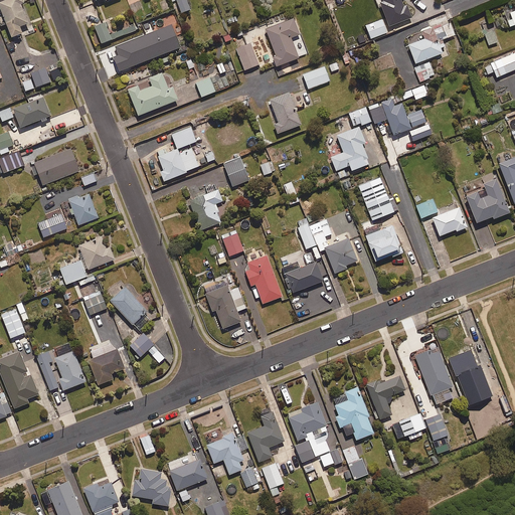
[(21,0),(0,0),(0,10),(10,38),(21,34),(19,27),(27,24),(20,5),(23,4),(21,0)]
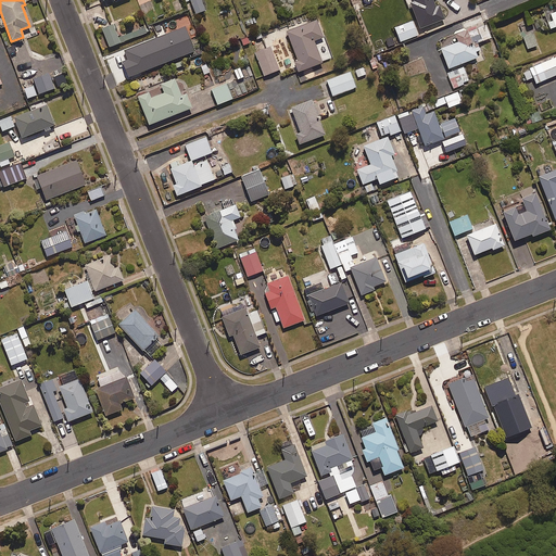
[(189,0),(194,15),(204,12),(200,0),(189,0)]
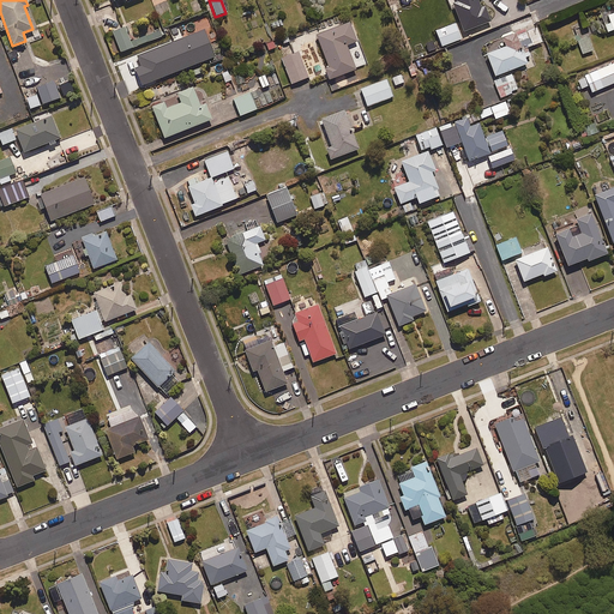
[(477,0),(451,0),(456,12),(464,32),(491,22),(485,7),(481,8),(477,0)]
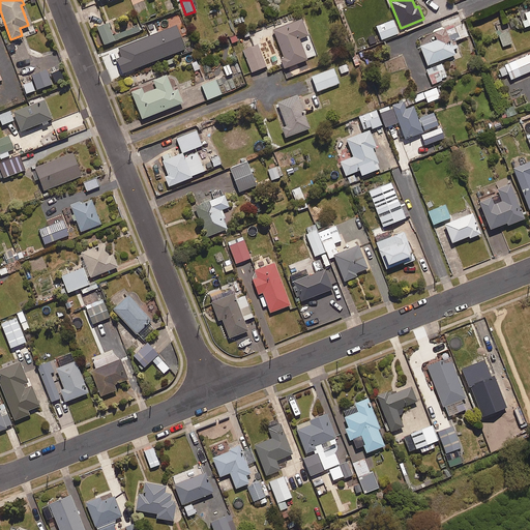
[(529,7),(518,12),(524,29),(529,26),(529,7)]
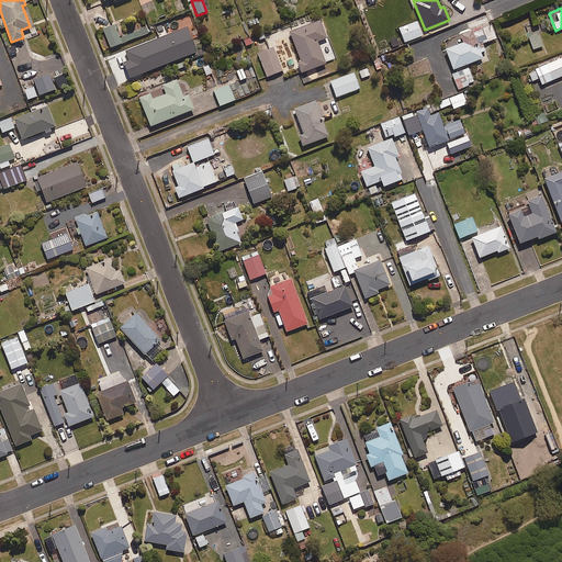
[(300,62),(296,63),(301,74),(326,64),(325,62),(335,57),(328,38),(326,38),(319,21),(289,32),(300,62)]
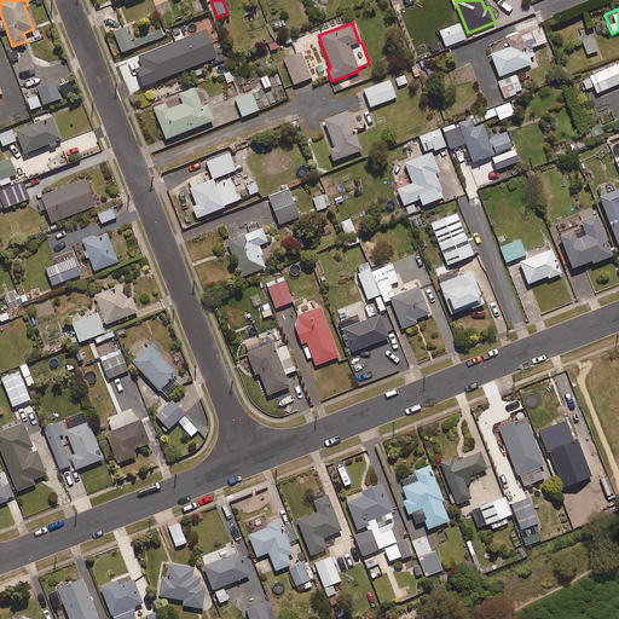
[(531,50),(547,44),(538,23),(505,36),(510,48),(490,56),(499,77),(532,65),(530,58),(534,57),(531,50)]
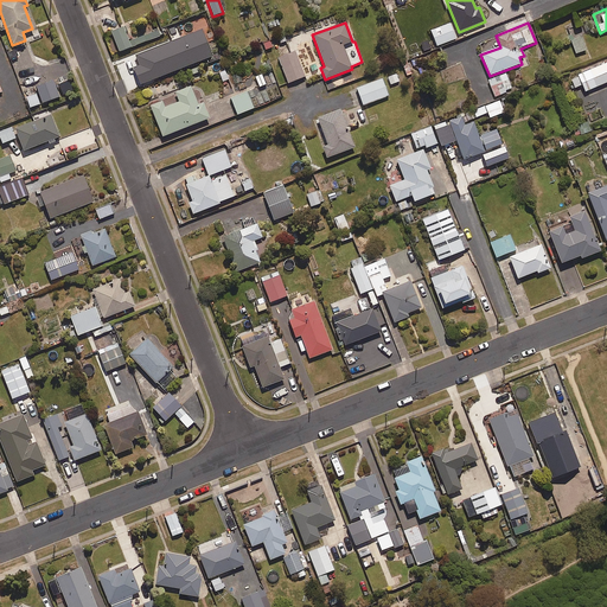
[(455,39),(449,24),(430,31),(423,33),(427,42),(421,44),(423,52),(455,39)]
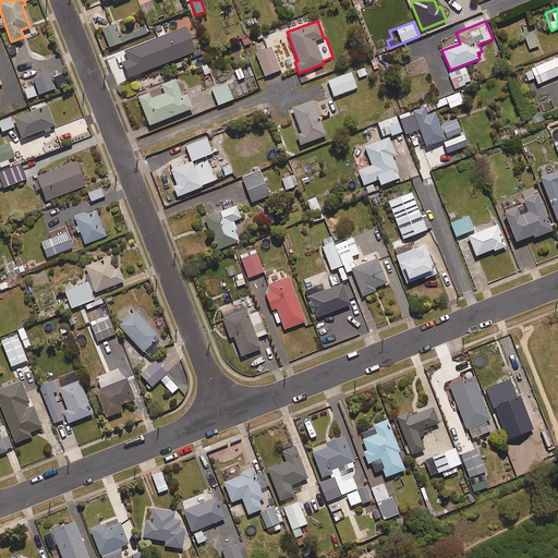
[(109,48),(120,44),(112,25),(101,29),(109,48)]
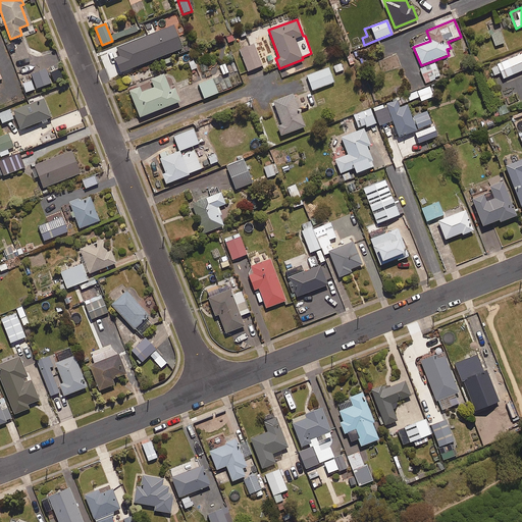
[(115,40),(138,32),(136,25),(113,35),(115,40)]
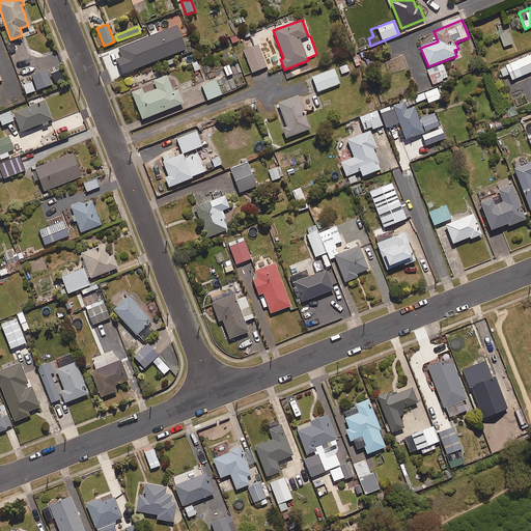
[(513,44),(509,33),(500,36),(504,48),(513,44)]
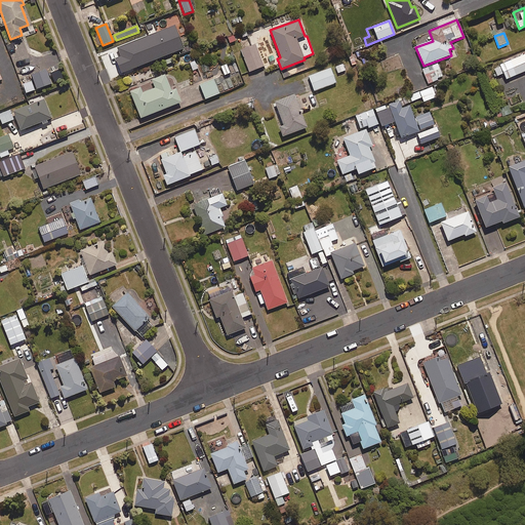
[(237,42),(234,34),(226,37),(230,45),(237,42)]
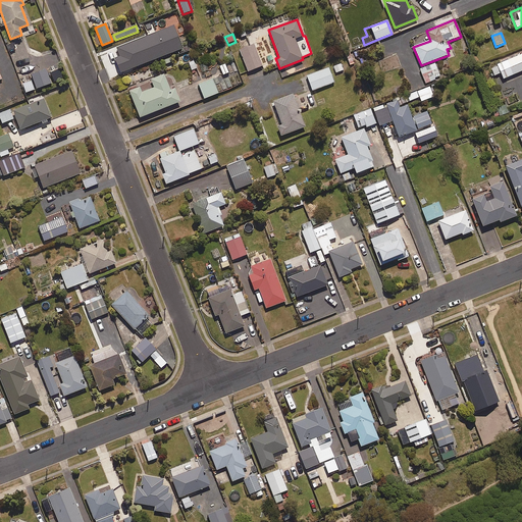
[(248,72),(262,66),(254,45),(240,50),(248,72)]
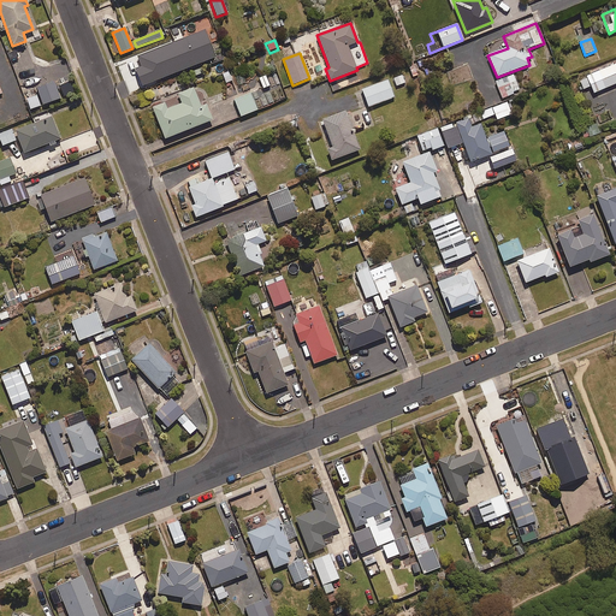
[(615,84),(615,64),(586,78),(593,95),(615,84)]
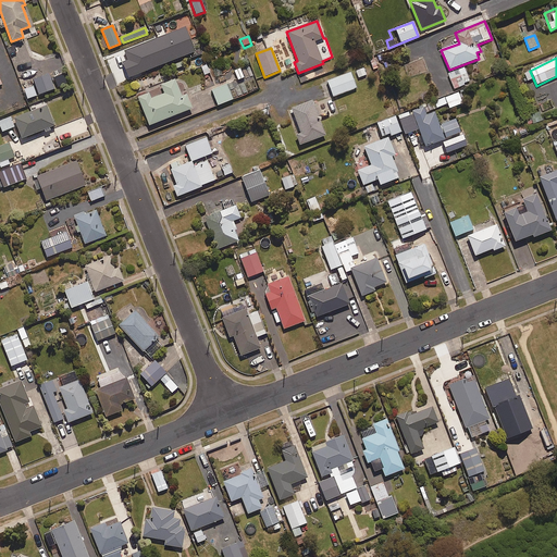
[(211,74),(208,63),(199,65),(203,77),(211,74)]
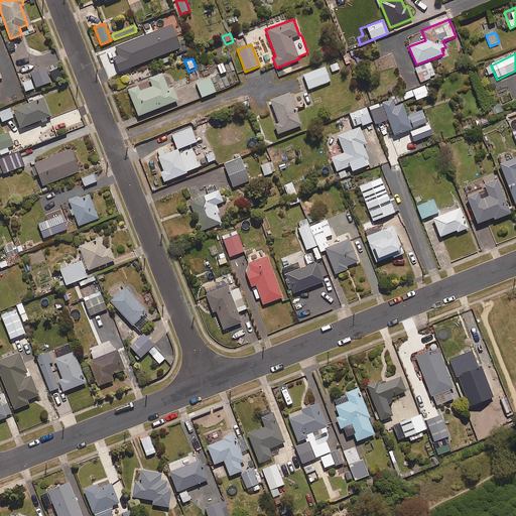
[(339,71),(336,60),(329,63),(333,73),(339,71)]
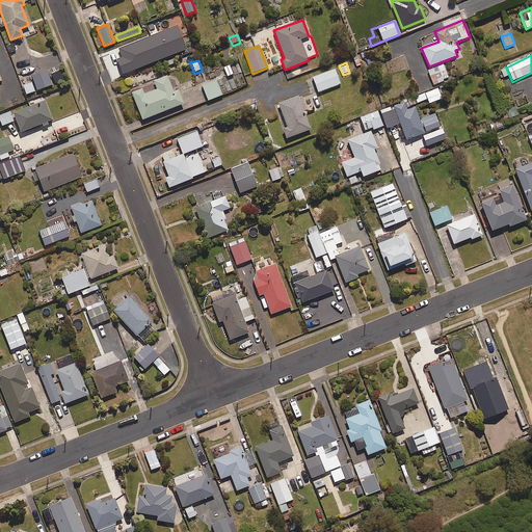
[(233,75),(229,64),(222,68),(227,77),(233,75)]
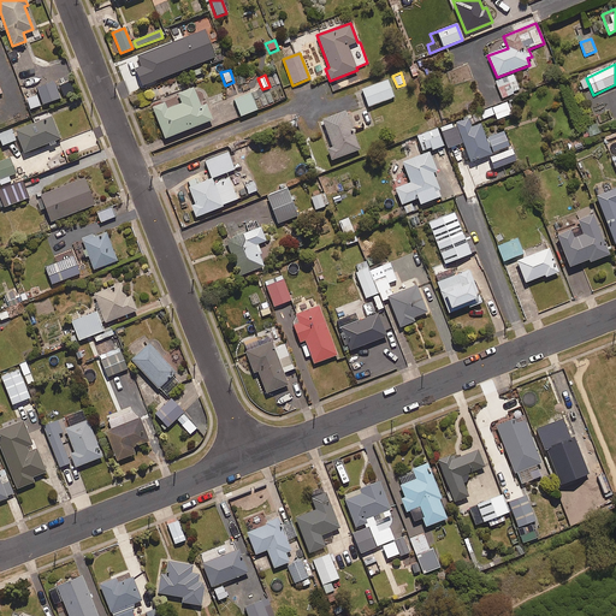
[(502,100),(520,92),(513,76),(495,83),(502,100)]
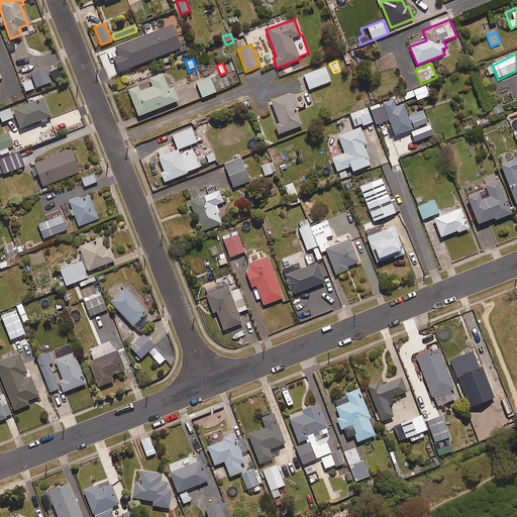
[(330,83),(325,68),(304,76),(309,90),(330,83)]
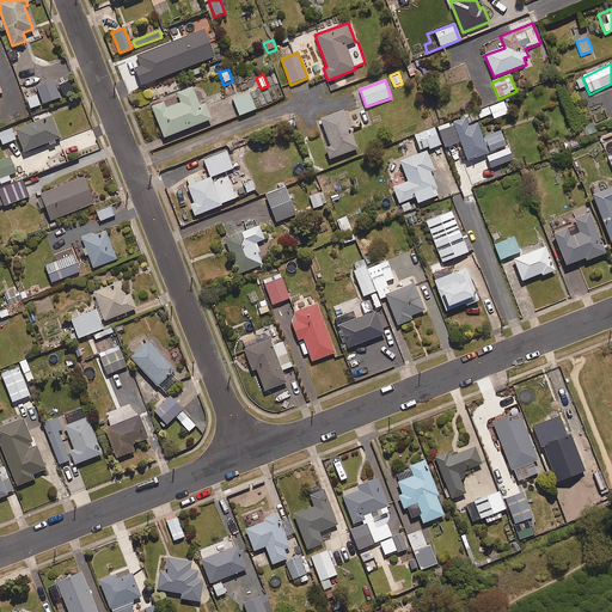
[(42,104),(59,98),(53,81),(36,87),(42,104)]
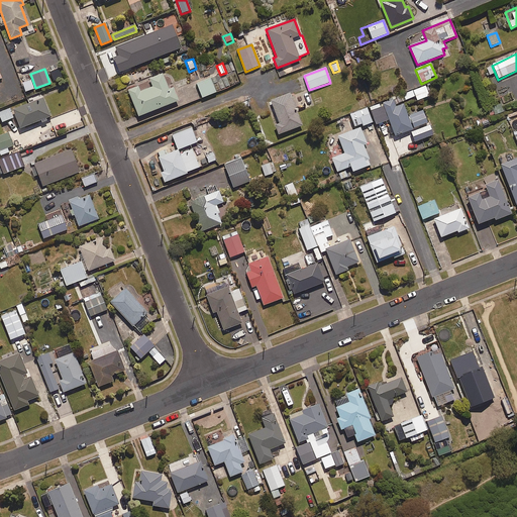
[(173,88),(168,90),(162,75),(136,84),(126,88),(137,117),(178,101),(173,88)]
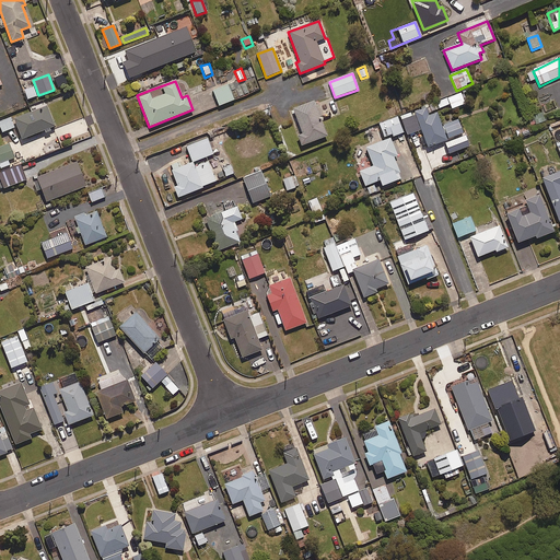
[(234,101),(228,83),(195,95),(200,113),(234,101)]
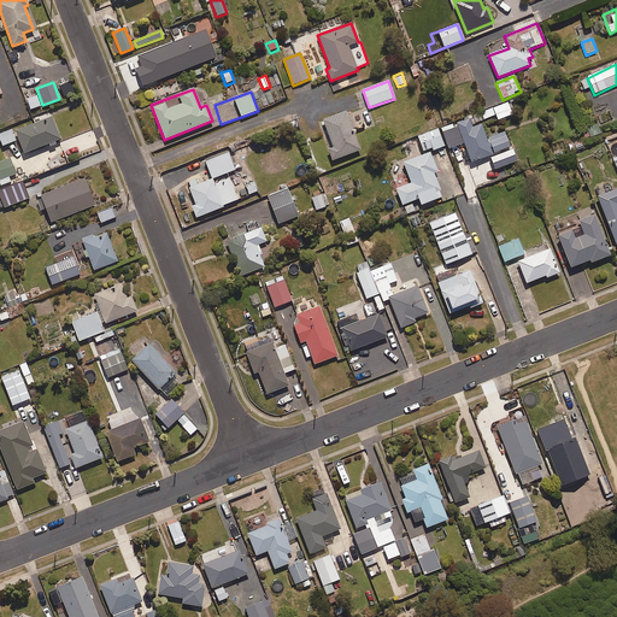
[(30,110),(40,107),(36,97),(27,100),(30,110)]
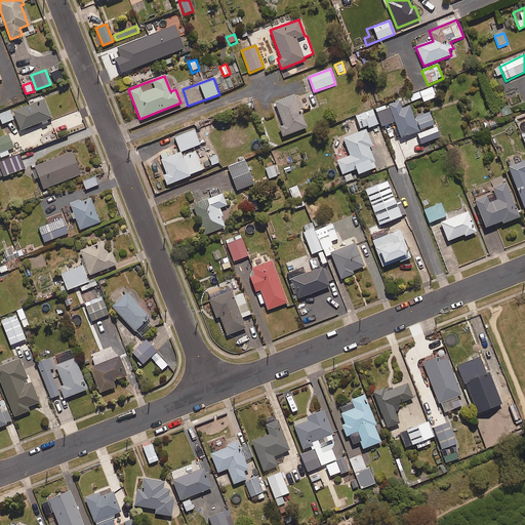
[(426,102),(435,97),(431,88),(421,91),(426,102)]
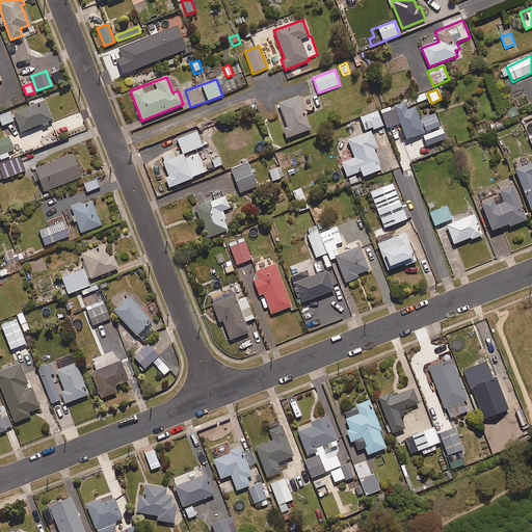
[(289,138),(311,130),(298,97),(276,105),(289,138)]
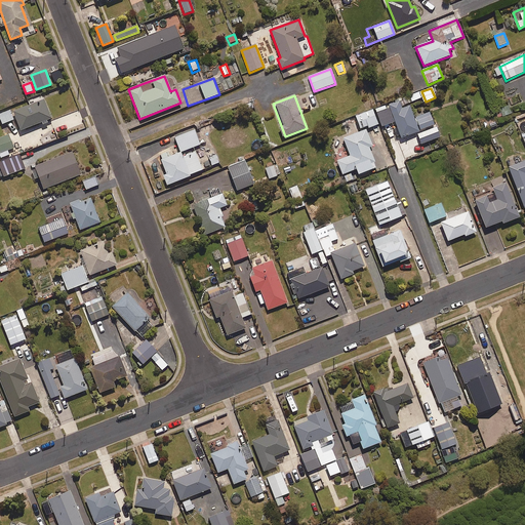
[(12,112),(19,131),(41,123),(42,126),(47,124),(46,121),(51,119),(43,99),(12,112)]
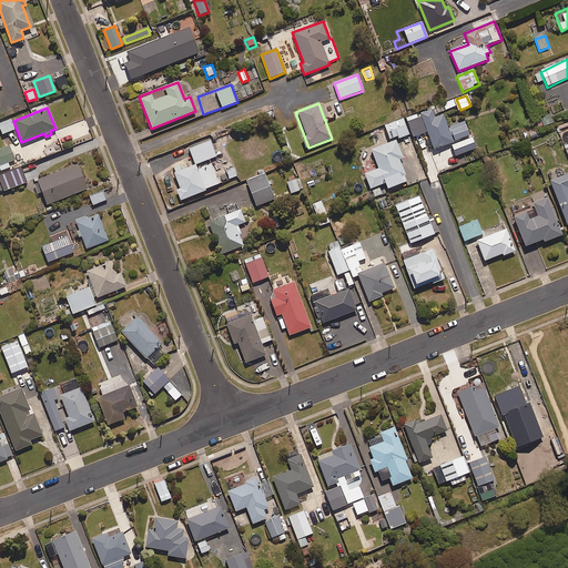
[(434,151),(472,134),(465,121),(448,128),(443,115),(435,119),(430,110),(418,115),(434,151)]
